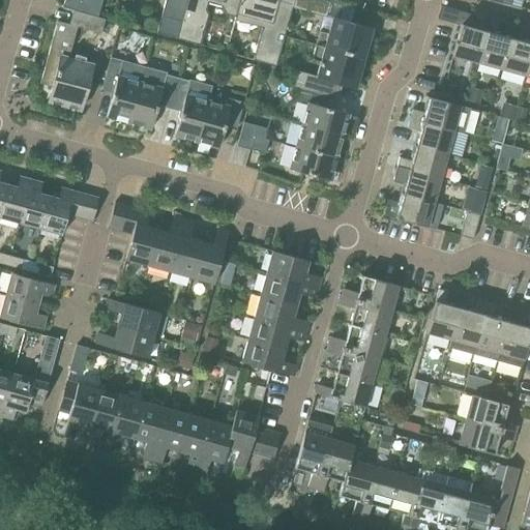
[(65,0),(62,6),(74,9),(98,17),(102,0),(65,0)]
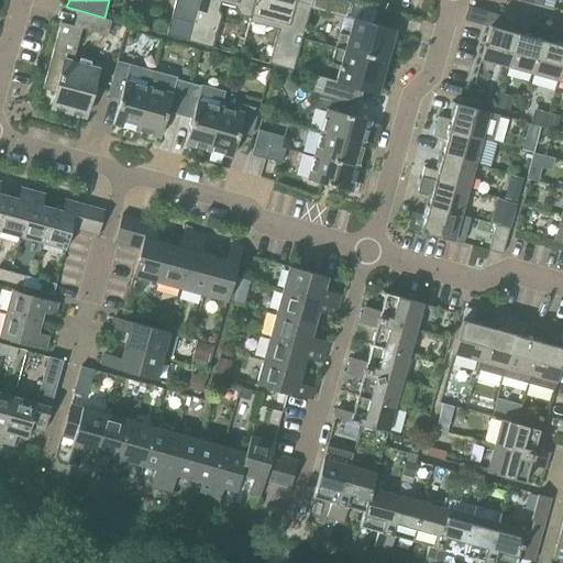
[(176,0),(167,35),(187,41),(198,0),(176,0)]
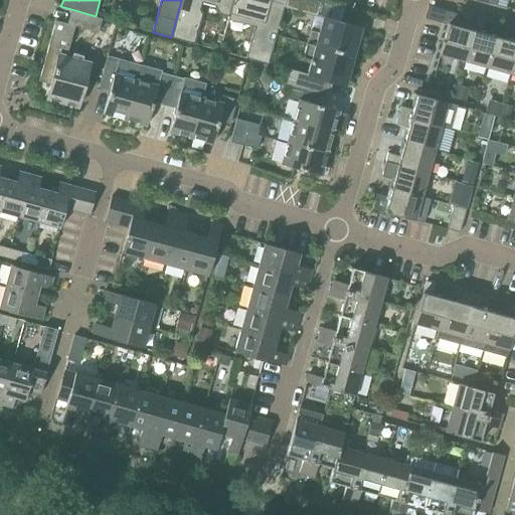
[(181,0),(171,37),(195,43),(203,14),(200,9),(195,8),(197,0),(209,0),(218,2),(222,10),(230,12),(233,0),(181,0)]
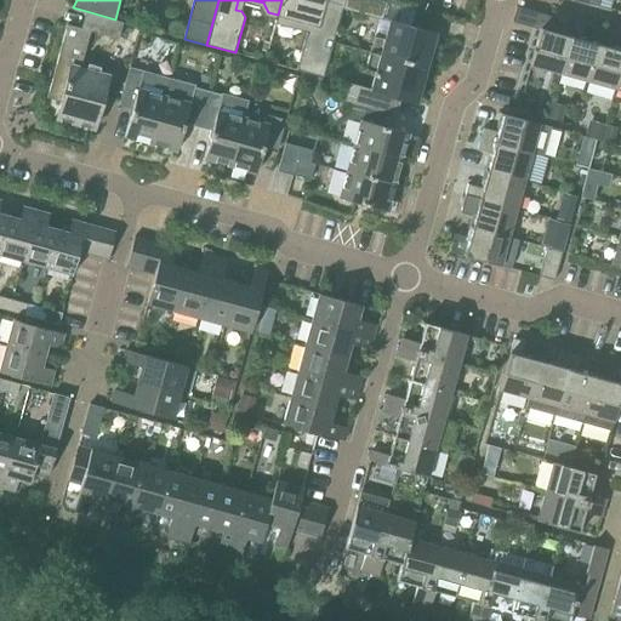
[(281,0),(278,15),(278,16),(309,24),(297,69),(324,78),(343,9),(345,0),(281,0)]
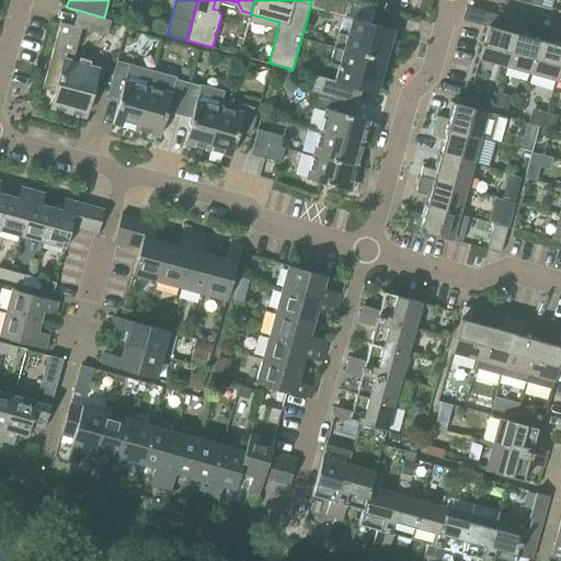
[(351,1),(345,0),(311,0),(310,8),(346,18),(351,1)]
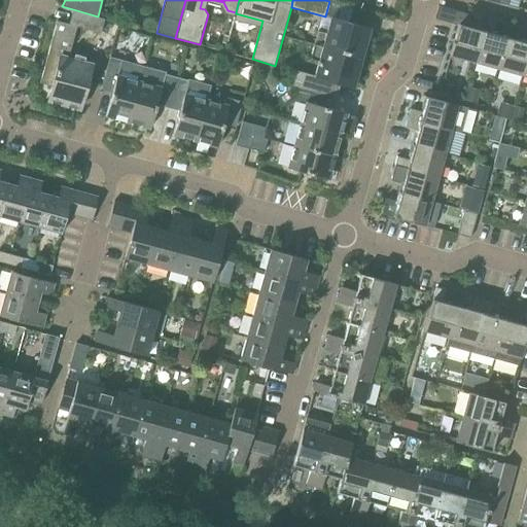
[(451,56),(476,62),(484,31),(469,27),(472,14),(444,6),(438,5),(435,19),(459,25),(451,56)]
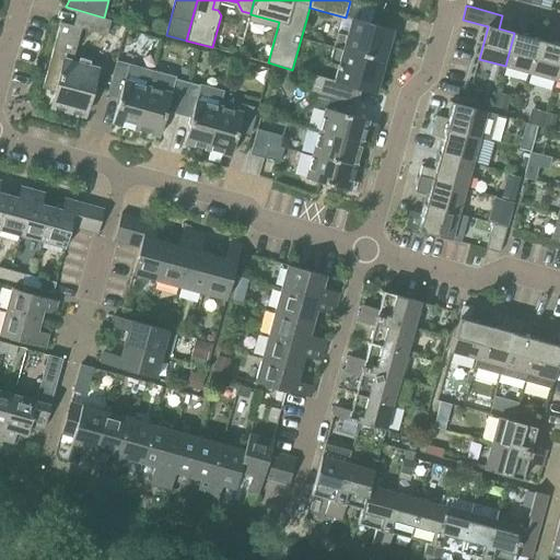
[(104,18),(78,10),(73,25),(61,22),(43,88),(56,91),(51,106),(85,116),(98,69),(72,61),(82,27),(107,35),(112,20),(104,18)]
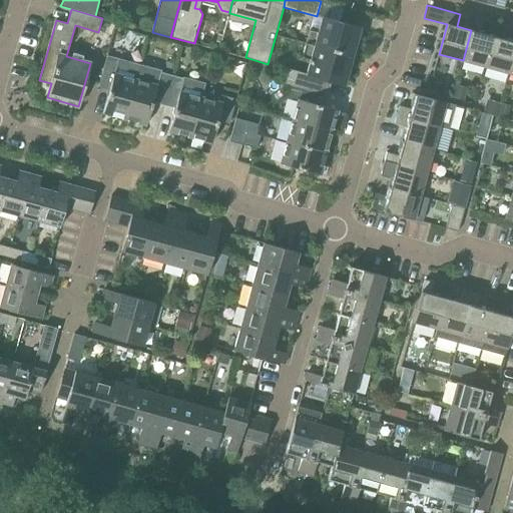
[(310,29),(306,43),(353,56),(361,27),(323,16),(318,32),(310,29)]
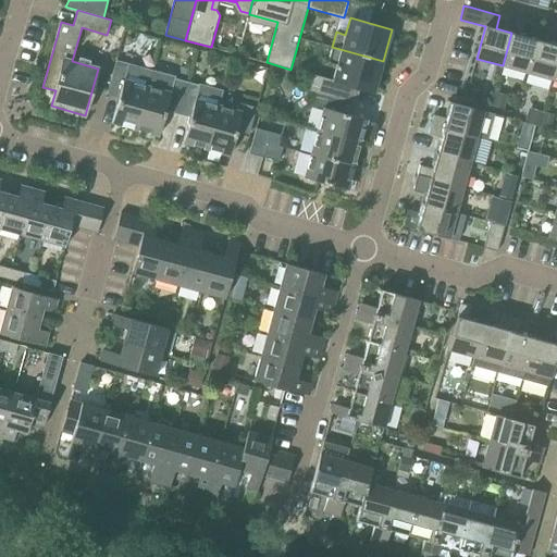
[(503,65),(528,73),(540,26),(523,22),(520,35),(511,33),(503,65)]
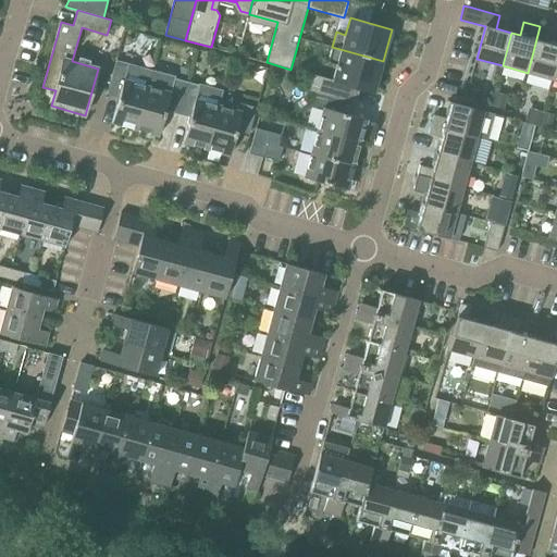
[(528,73),(553,79),(556,63),(556,45),(546,41),(549,29),(540,26),(528,73)]
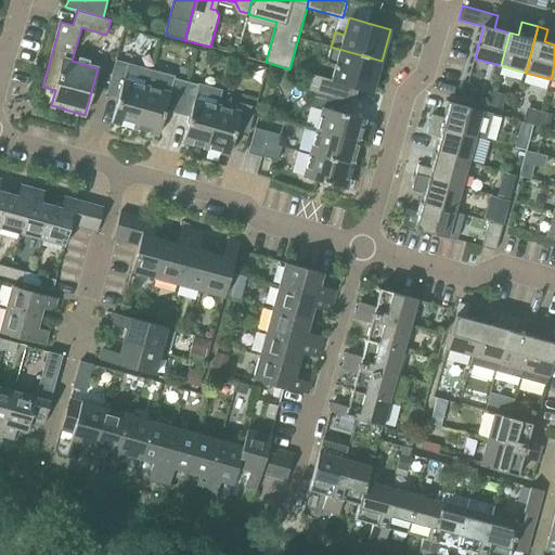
[(308,90),(312,91),(345,100),(355,102),(359,88),(373,92),(382,61),(331,47),(326,61),(336,64),(332,79),(312,74),(308,90)]
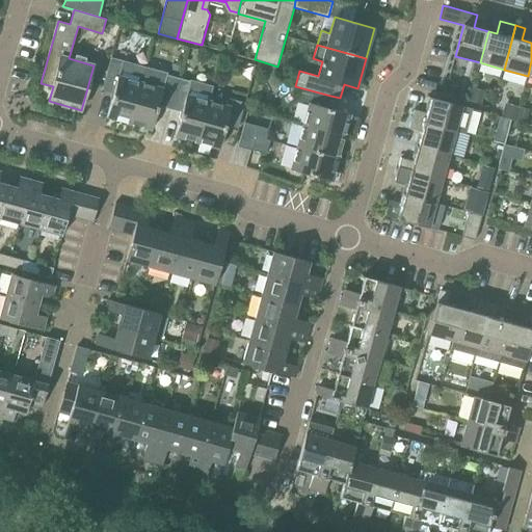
[(144,69),(111,59),(102,90),(114,94),(107,116),(130,123),(144,69)]
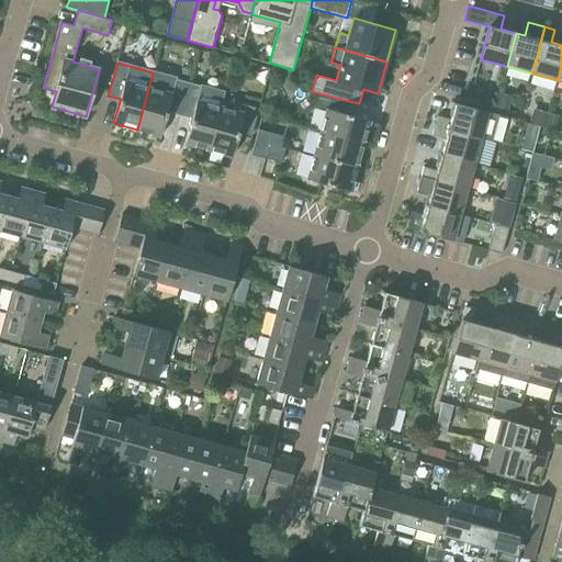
[(153,72),(137,130),(161,136),(168,112),(180,115),(189,83),(176,79),(153,72)]
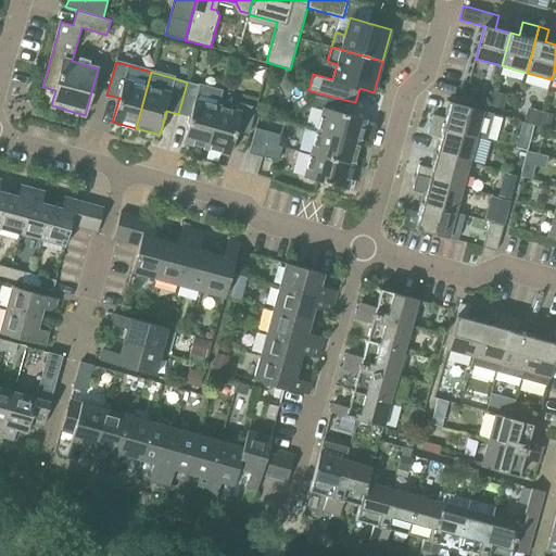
[(187,83),(178,114),(190,117),(184,141),(207,148),(218,105),(223,92),(187,83)]
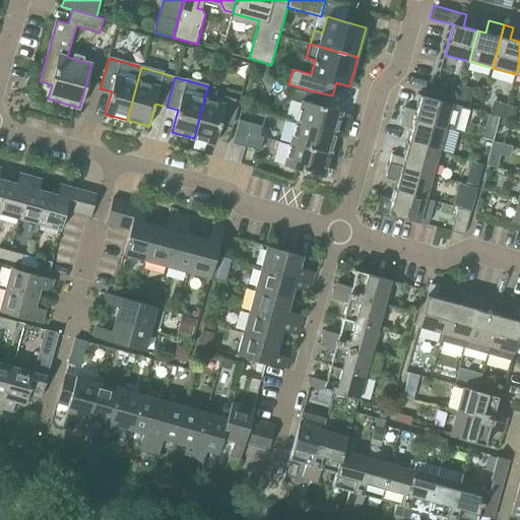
[(438,82),(435,91),(447,94),(449,85),(438,82)]
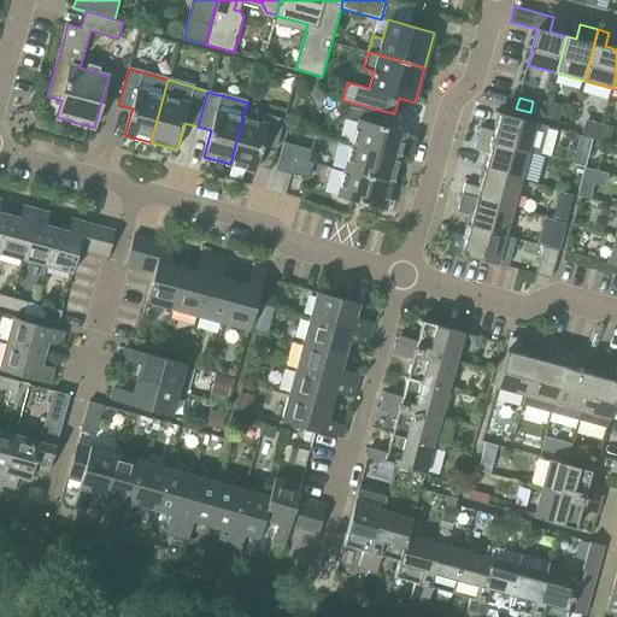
[(359,119),(353,144),(400,156),(407,133),(380,124),(383,111),(347,101),(344,115),(359,119)]
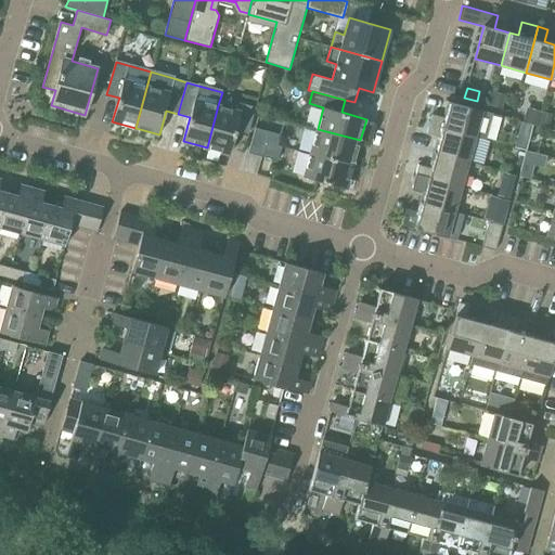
[(491,104),(502,107),(505,95),(494,92),(491,104)]
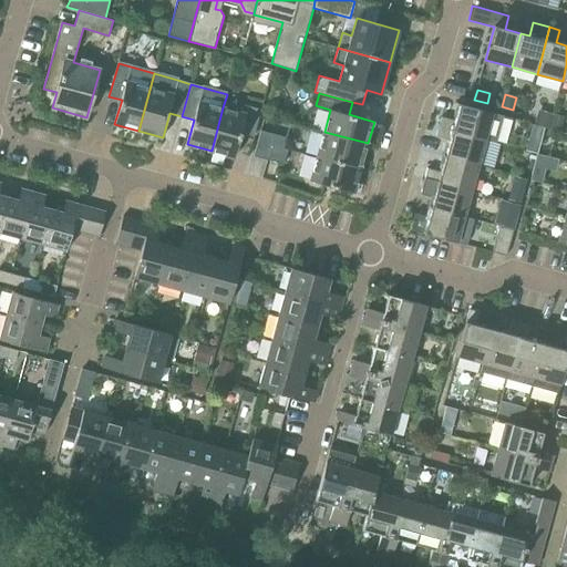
[(223,107),(212,151),(235,157),(241,133),(254,136),(261,110),(239,103),(237,111),(223,107)]
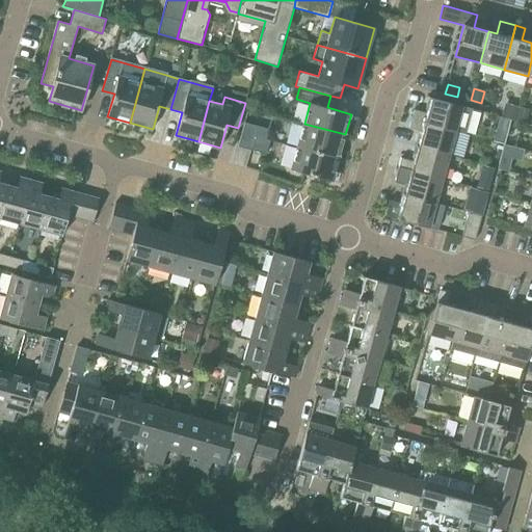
[(473,108),(443,100),(431,97),(426,112),(415,109),(411,118),(466,133),(473,108)]
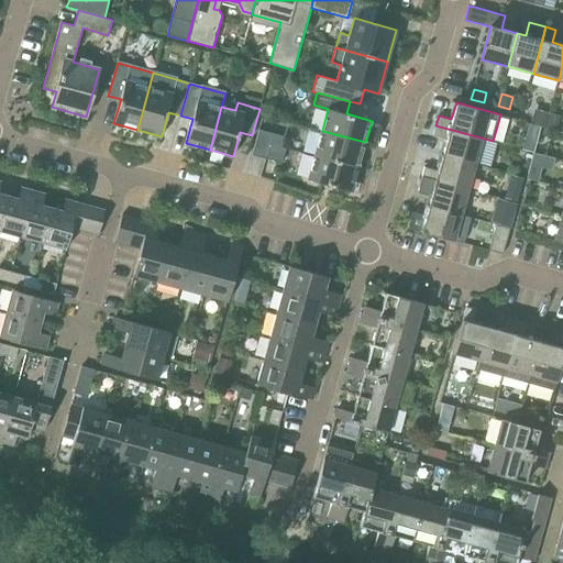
[(533,123),(545,127),(550,113),(537,110),(533,123)]
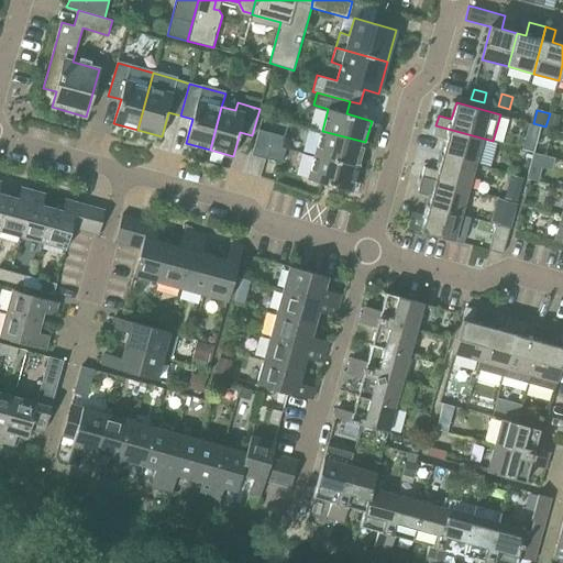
[(547,128),(556,130),(560,117),(551,113),(547,128)]
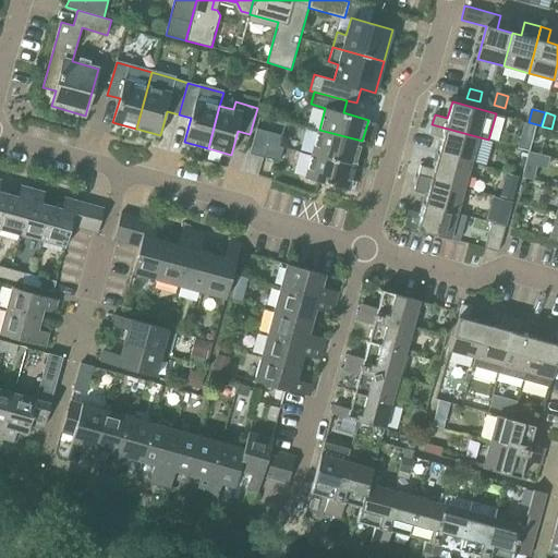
[(432,124),(429,134),(443,137),(438,153),(471,162),(486,166),(493,141),(488,140),(432,124)]
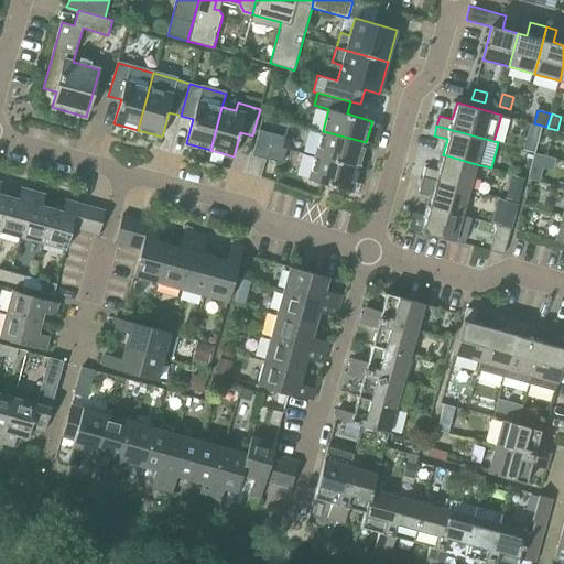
[(260,130),(252,155),(266,159),(272,133),(260,130)]
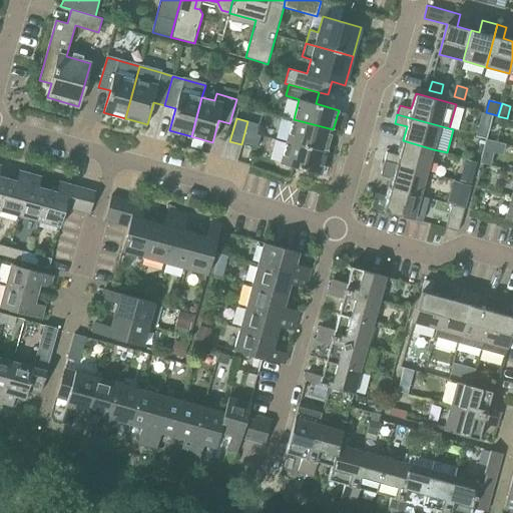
[(294,119),(288,142),(327,152),(333,129),(294,119)]
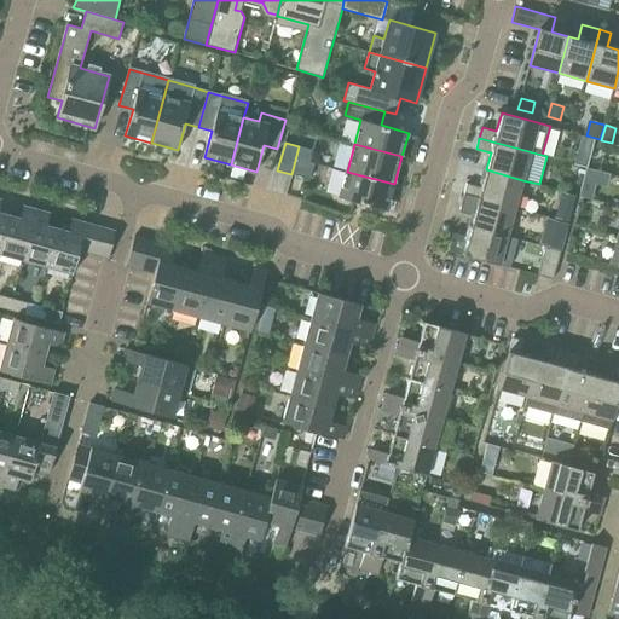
[(299,146),(291,174),(310,179),(314,162),(310,161),(313,151),(299,146)]
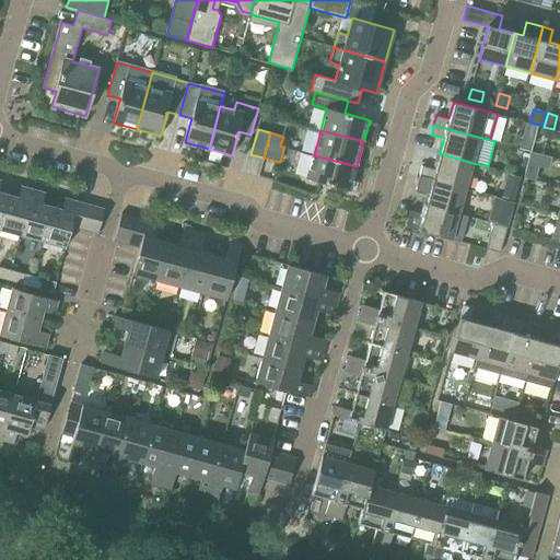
[(531,151),(534,140),(523,138),(520,148),(531,151)]
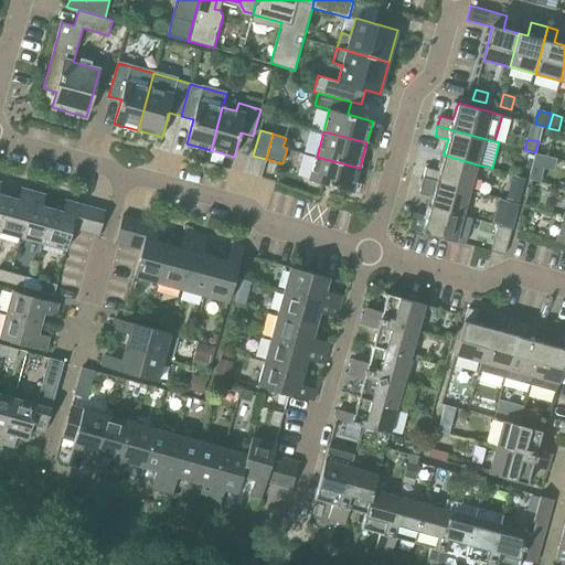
[(540,181),(546,157),(536,153),(530,178),(540,181)]
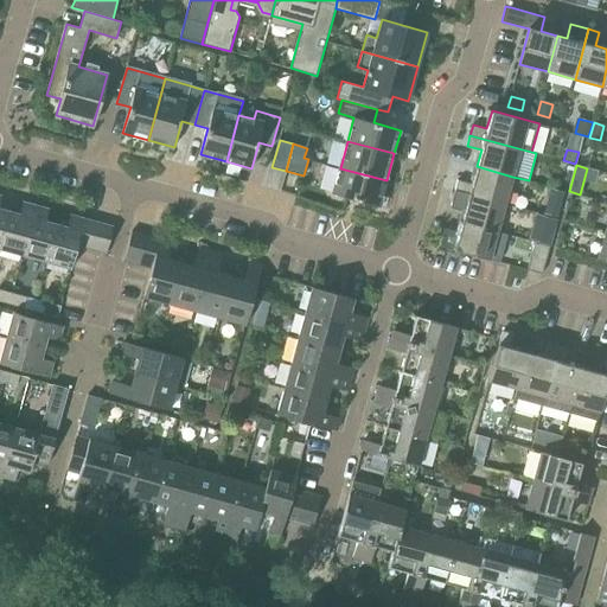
[(458,180),(455,190),(505,204),(512,177),(477,166),(472,184),(458,180)]
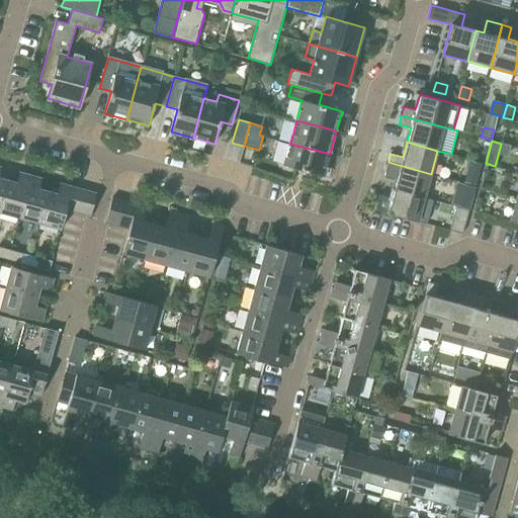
[(330,154),(290,144),(284,165),(324,176),(330,154)]
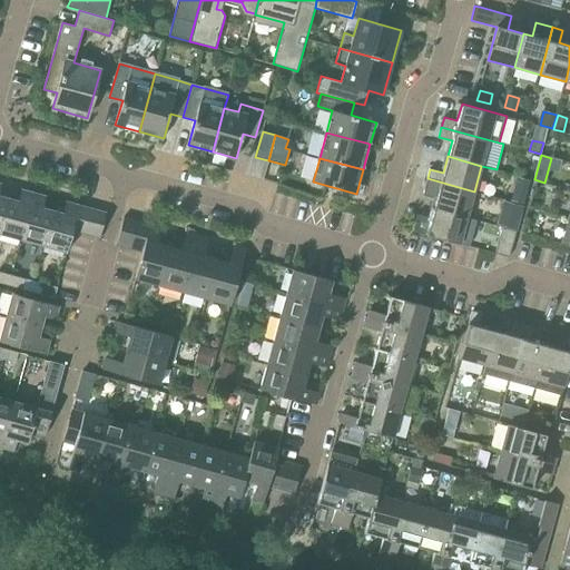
[(428,178),(423,195),(435,198),(433,208),(468,217),(474,192),(428,178)]
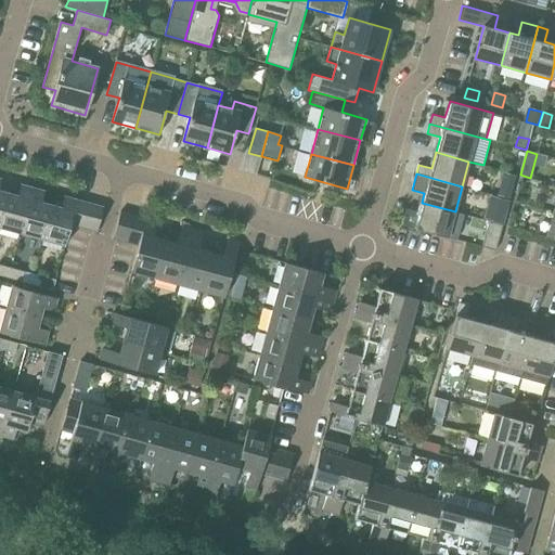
[(0,223),(9,192),(0,190),(0,188),(2,179),(0,178),(0,223)]
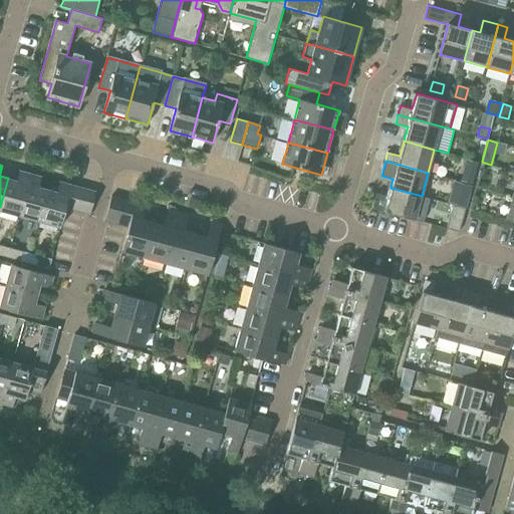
[(0,207),(0,211),(19,217),(31,174),(20,171),(17,181),(8,178),(0,207)]
